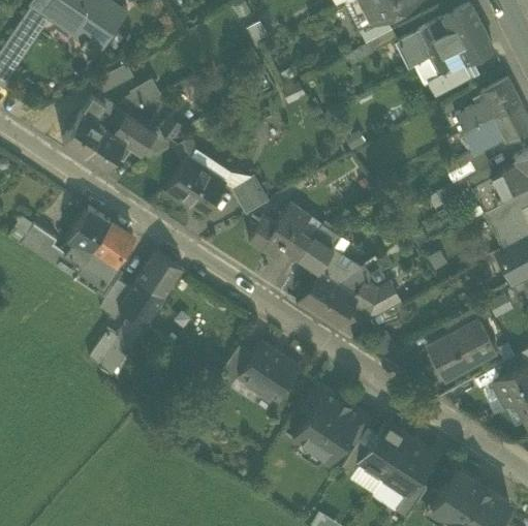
[(32,0),(30,3),(32,4),(0,51),(0,83),(3,86),(50,17),(99,50),(127,8),(114,0),(32,0)]
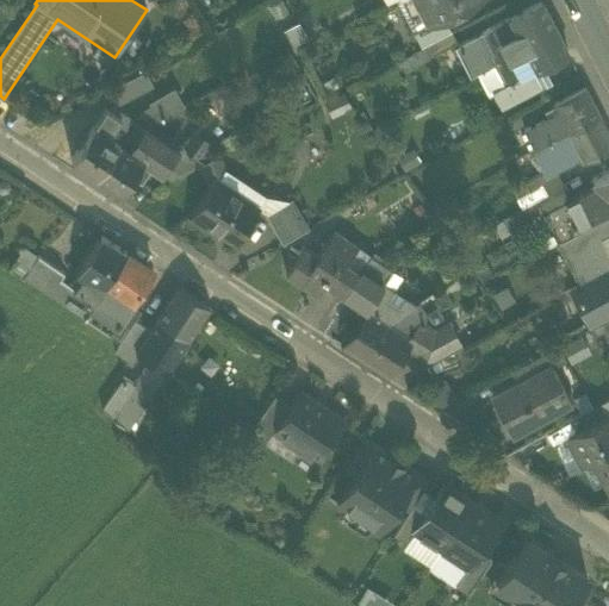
[(0,0),(0,13),(2,16),(13,0),(0,0)]
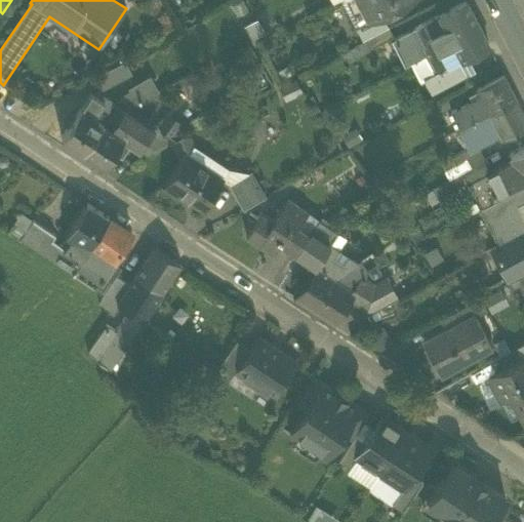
[(346,0),(360,28),(368,23),(356,0),(346,0)]
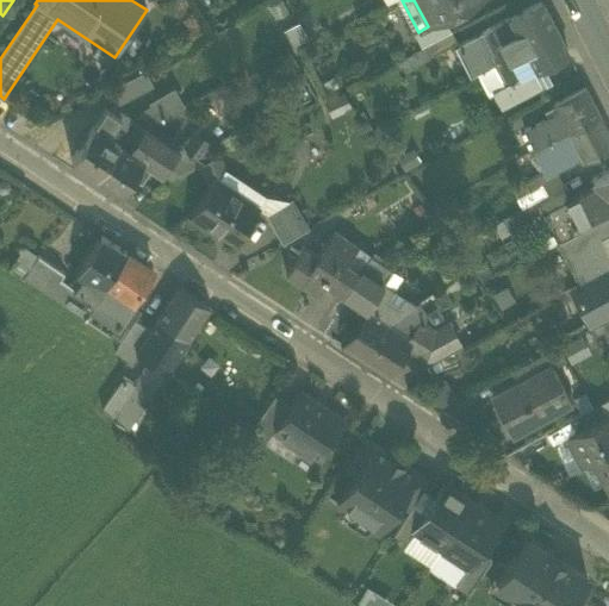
[(479,0),(414,0),(428,26),(429,27),(445,19),(479,0)]
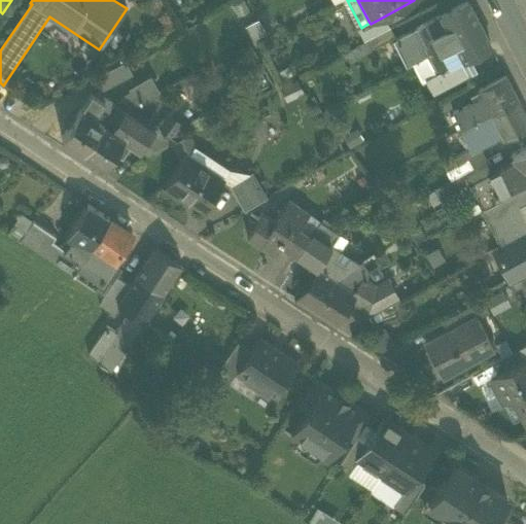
[(468,3),(442,18),(465,62),(492,47),(468,3)]
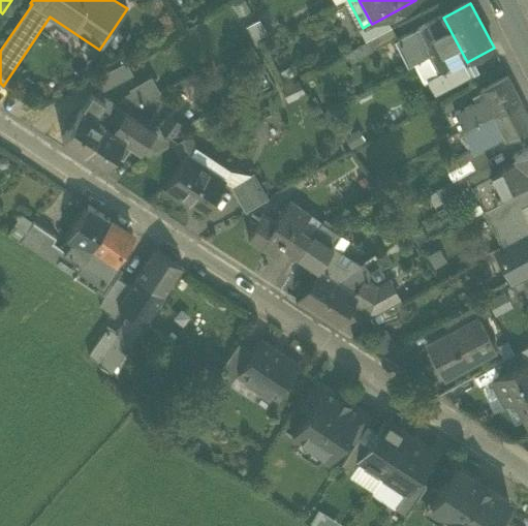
[(397,38),(391,28),(385,17),(372,24),(371,23),(363,28),(360,29),(366,41),(366,40),(368,43),(372,52),(397,38)]
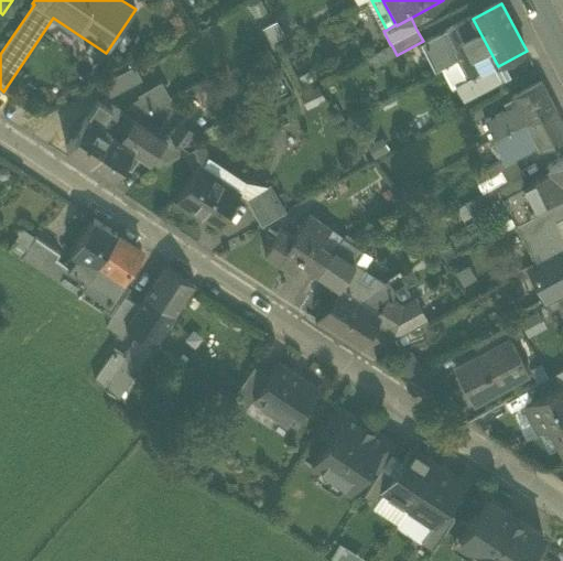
[(473,19),(443,34),(457,62),(467,83),(494,68),(498,66),(473,19)]
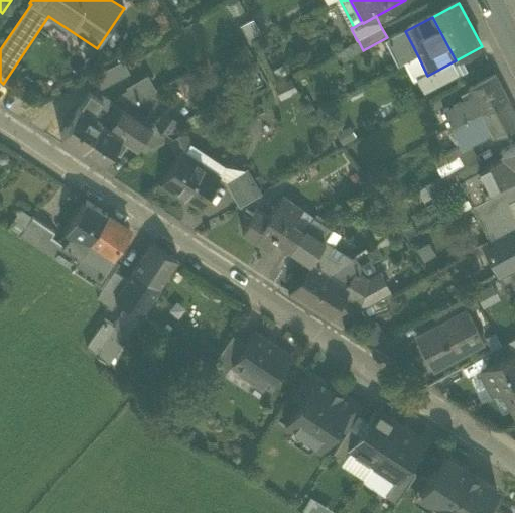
[(262,35),(254,20),(240,27),(248,42),(262,35)]
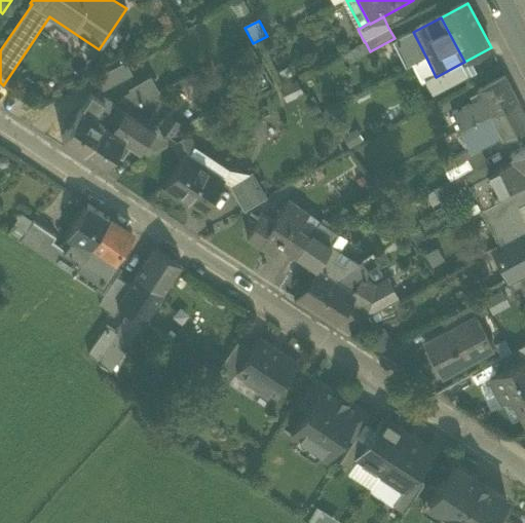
[(411,65),(426,58),(413,32),(396,42),(408,67),(411,65)]
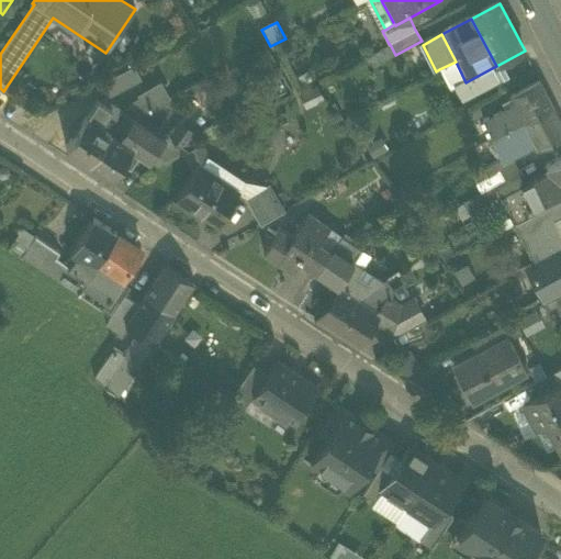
[(395,55),(391,46),(367,59),(372,70),(396,57),(395,55)]
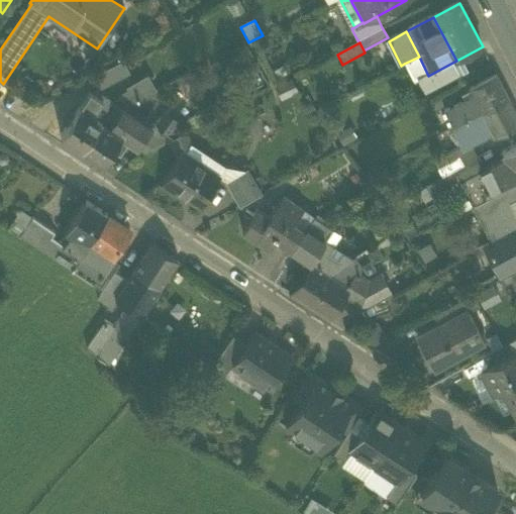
[(419,57),(404,64),(414,84),(419,81),(428,76),(419,57)]
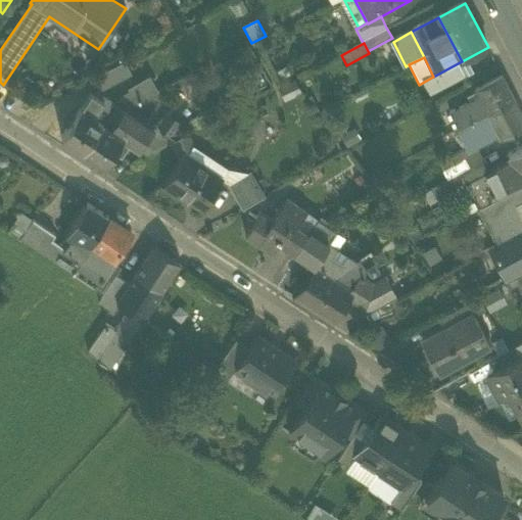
[(424,82),(429,92),(439,87),(463,75),(458,63),(433,77),(424,82)]
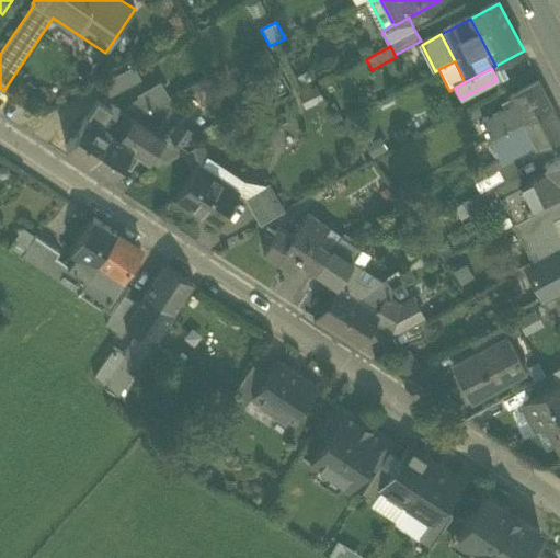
[(102,86),(109,98),(134,83),(127,71),(102,86)]
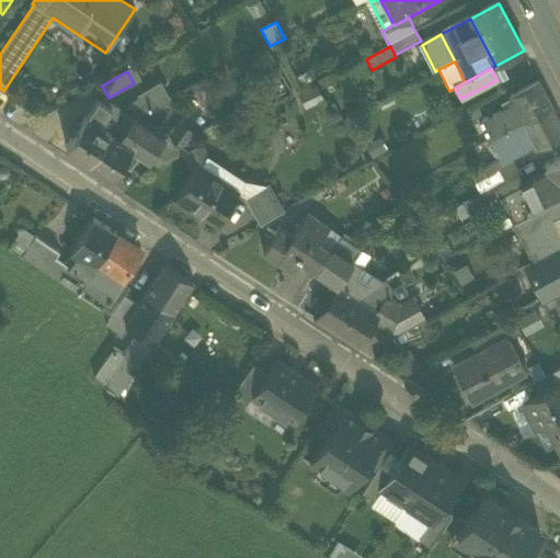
[(137,95),(139,101),(155,92),(162,104),(171,100),(161,82),(137,95)]
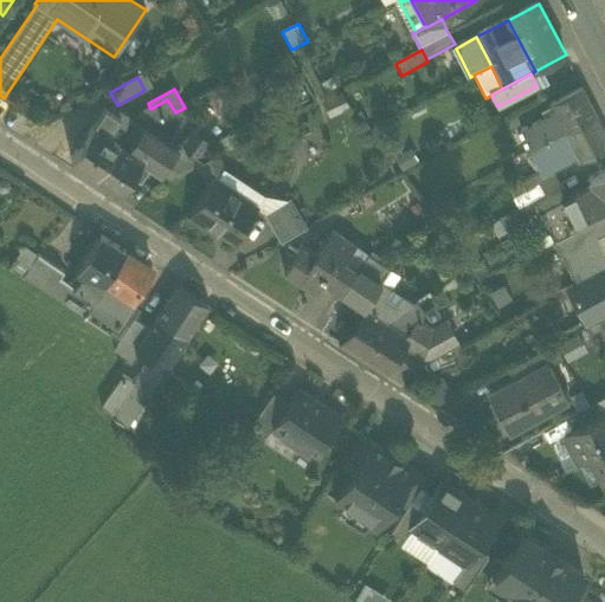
[(552,105),(560,122),(567,134),(596,118),(581,90),(552,105)]
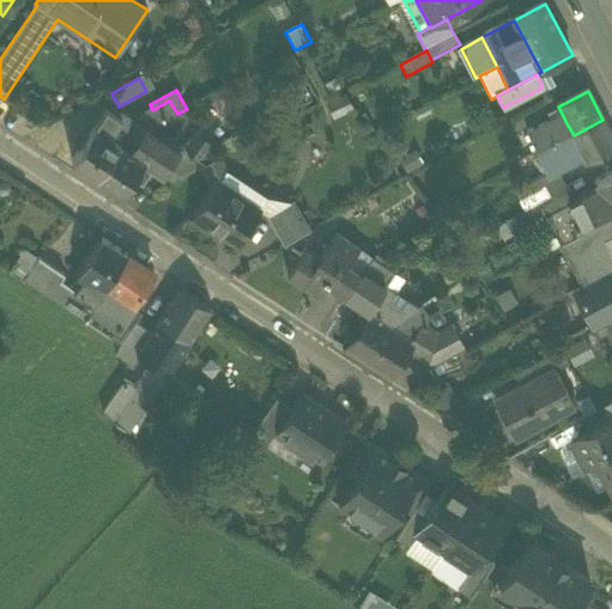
[(559,111),(553,99),(523,115),(529,127),(559,111)]
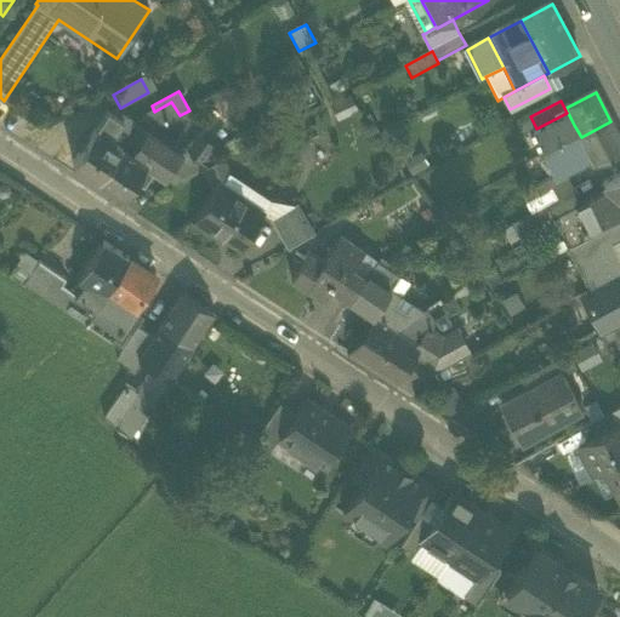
[(143,118),(153,130),(180,115),(171,102),(154,112),(143,118)]
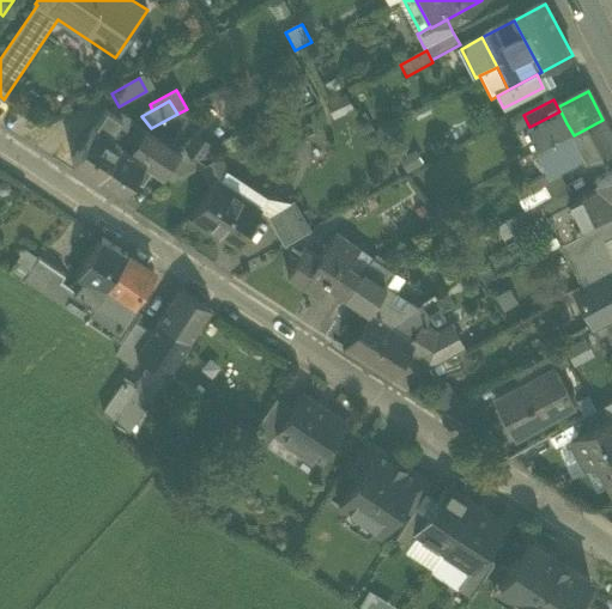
[(73,162),(97,177),(119,144),(108,136),(120,117),(117,116),(107,109),(95,128),(73,162)]
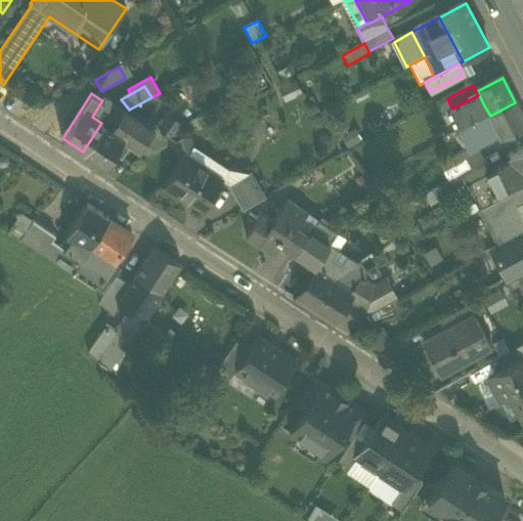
[(103,94),(100,99),(102,100),(92,117),(101,123),(115,101),(103,94)]
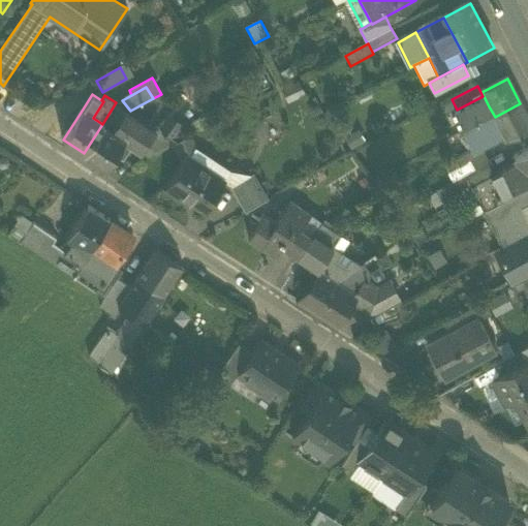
[(527,118),(520,103),(495,117),(501,128),(507,142),(527,131),(527,118)]
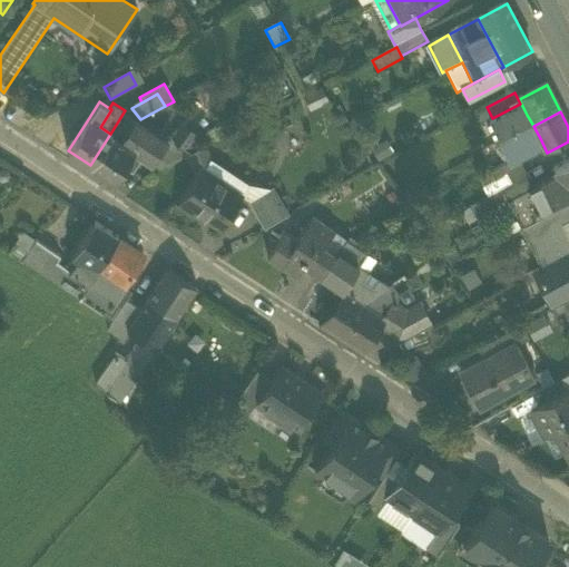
[(517,135),(533,126),(527,115),(511,123),(517,135)]
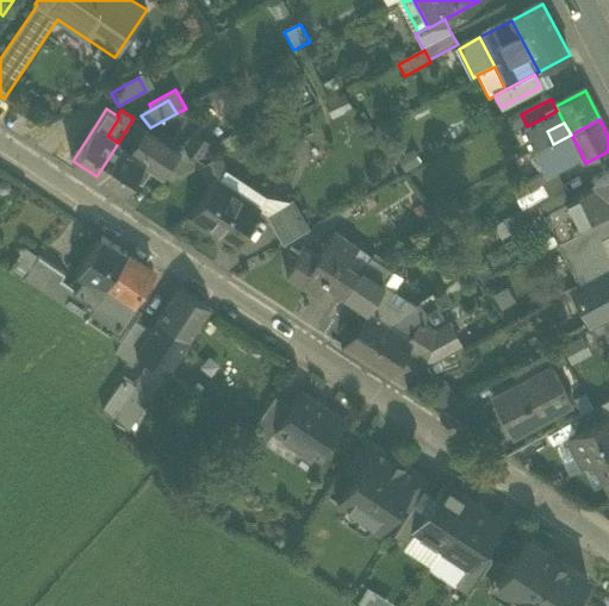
[(129,150),(118,143),(97,176),(123,193),(136,172),(147,177),(154,167),(166,149),(155,142),(157,137),(138,124),(129,139),(131,141),(129,150)]
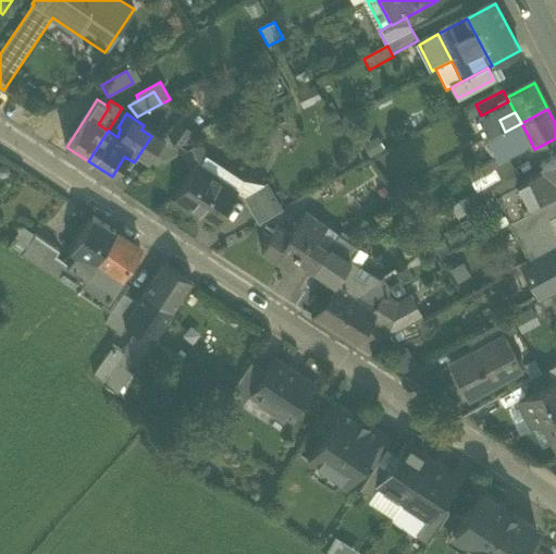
[(479,122),(489,139),(505,132),(499,120),(495,113),(479,122)]
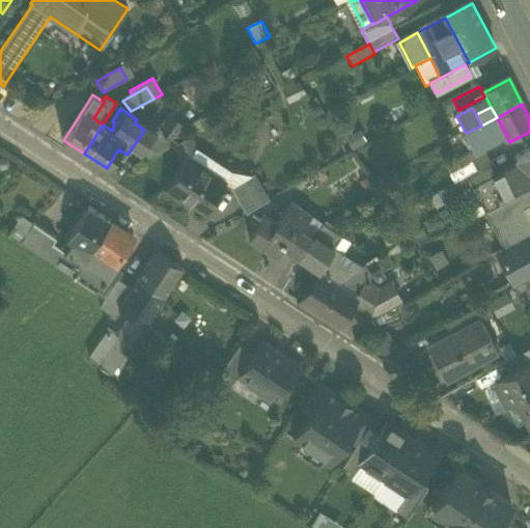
[(170,116),(161,130),(176,140),(186,126),(170,116)]
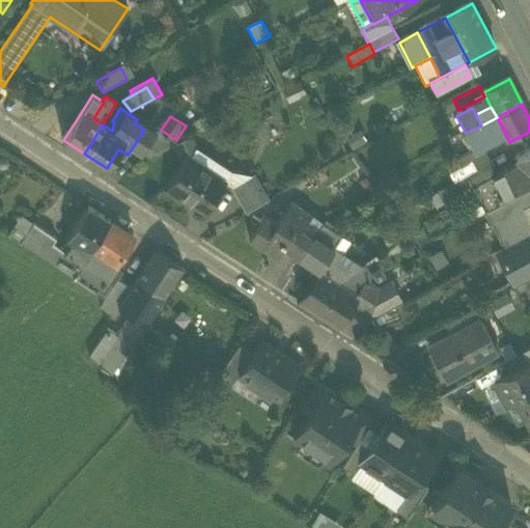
[(493,135),(503,129),(497,117),(481,126),(487,137),(493,135)]
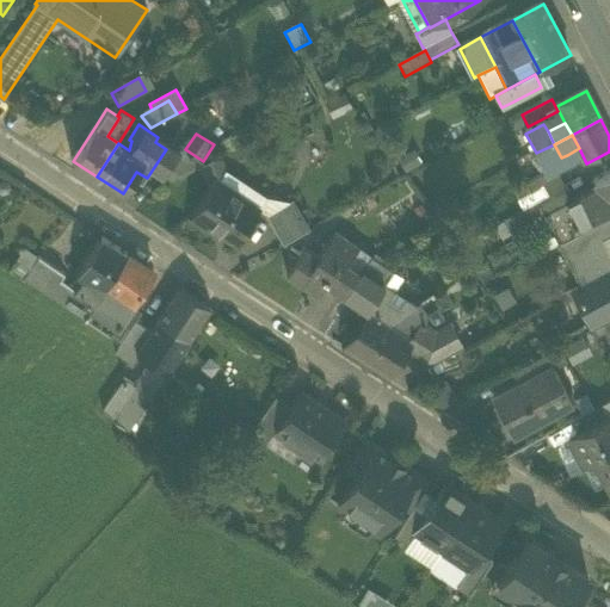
[(159,169),(176,180),(208,163),(203,161),(185,149),(176,143),(170,153),(159,169)]
